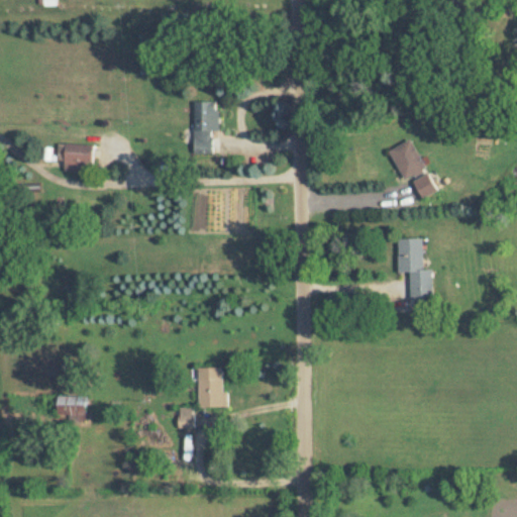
[(195,101),(195,149),(216,149),(216,101),(195,101)]
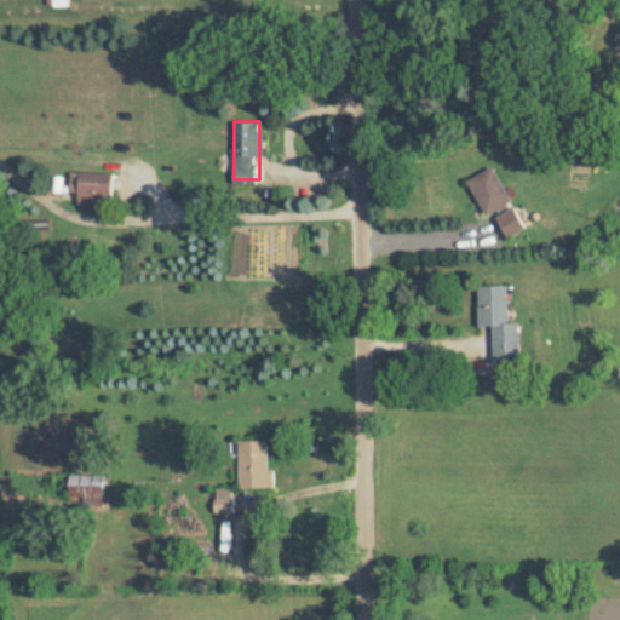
[(487,216),(511,202),(493,168),(469,181),(487,216)]
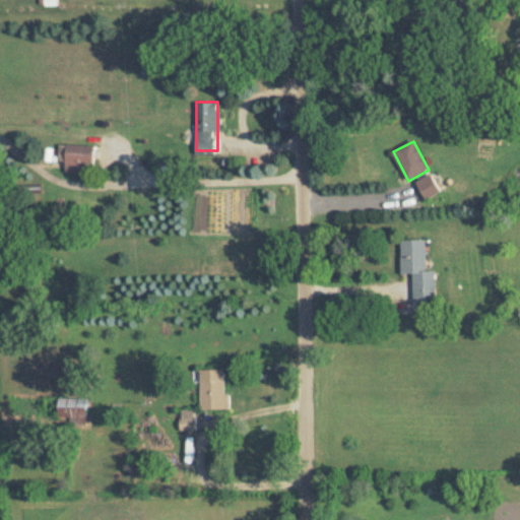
[(65,172),(93,173),(94,145),(66,145),(65,172)]
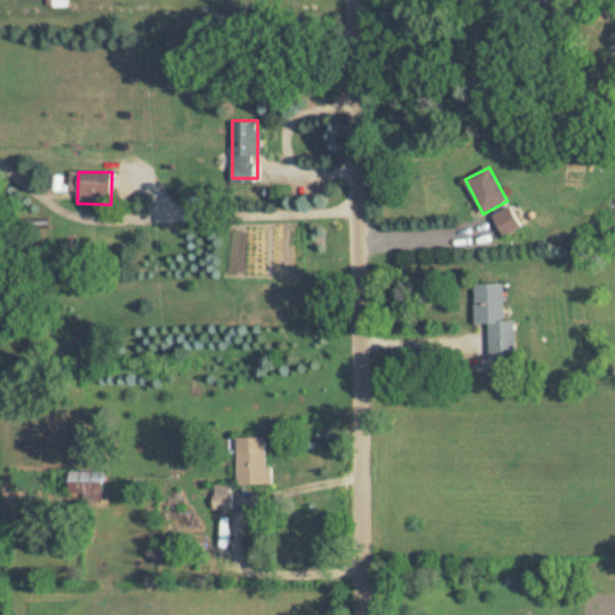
[(502,236),(520,226),(511,208),(493,218),(502,236)]
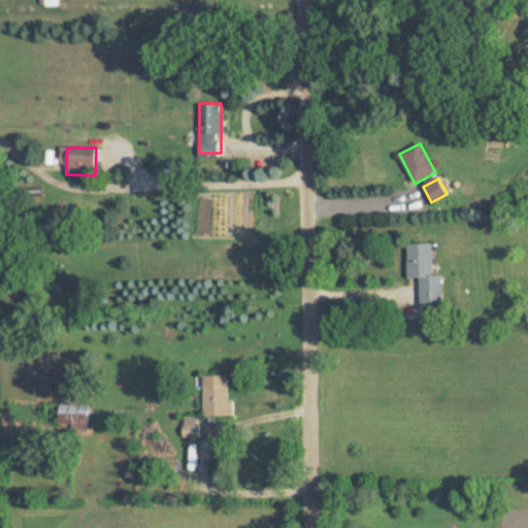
[(441,273),(433,274),(432,242),(407,242),(408,276),(420,276),(421,307),(442,306),(441,273)]
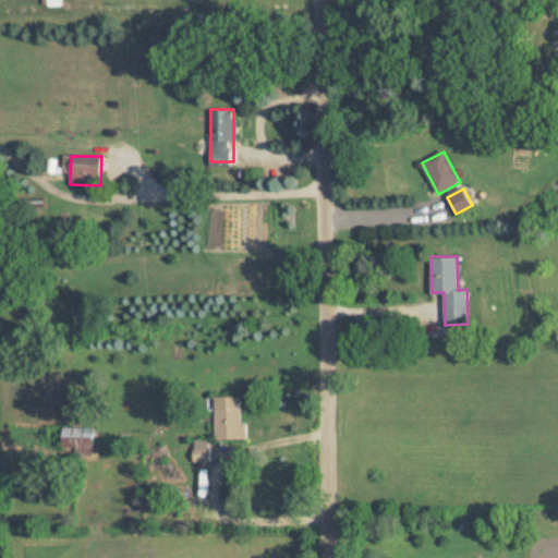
[(241,423),(241,396),(215,396),(215,439),(246,439),(246,423),(241,423)]
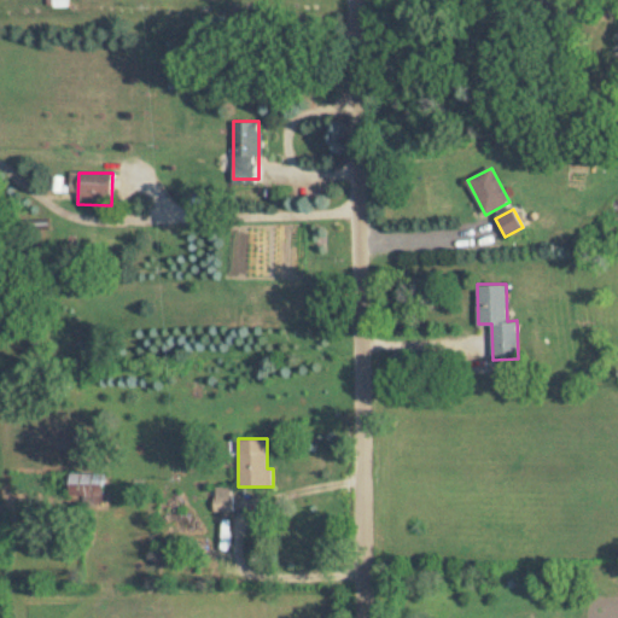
[(70,496),(103,496),(103,473),(70,473),(70,496)]
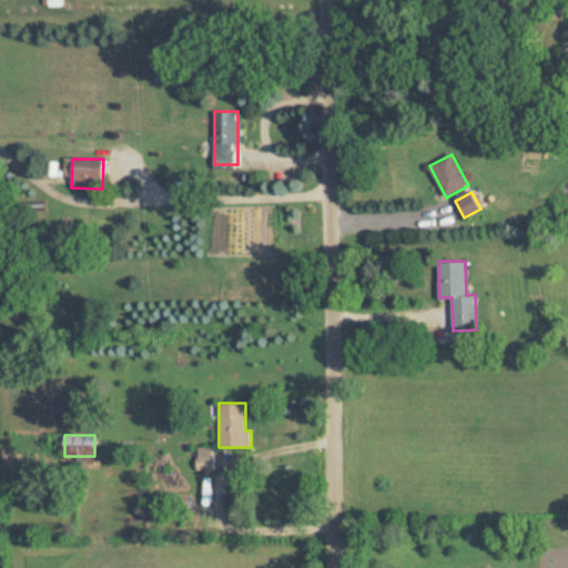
[(212,448),(196,448),(196,470),(212,470),(212,448)]
